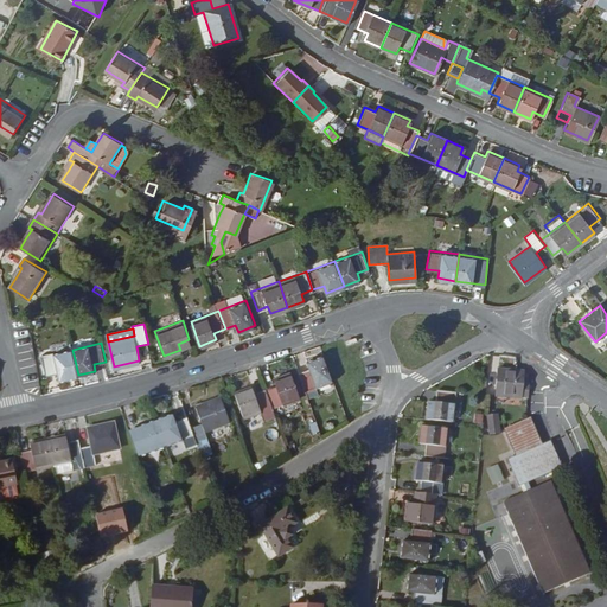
[(59,379),(78,375),(72,350),(43,356),(46,375),(58,372),(59,379)]
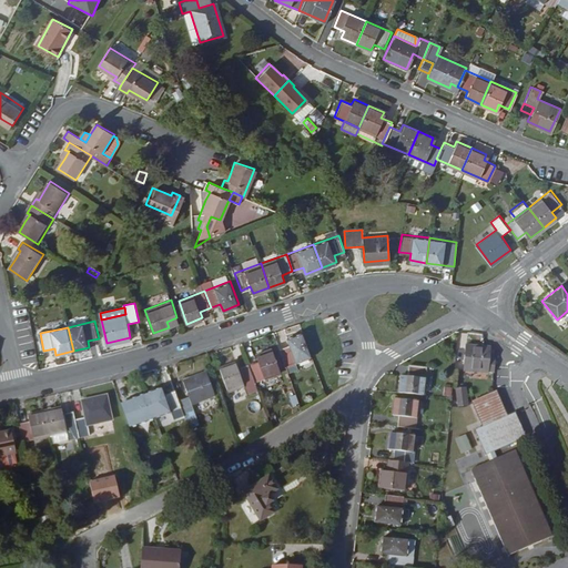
[(296,359),(312,354),(304,331),(288,336),(291,343),(280,346),(288,371),(298,366),(296,359)]
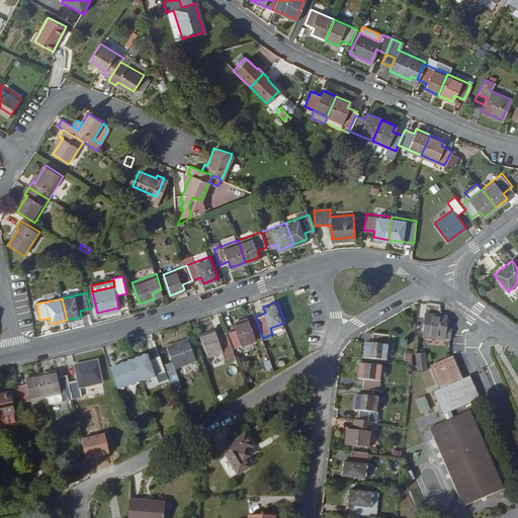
[(451,336),(452,324),(447,324),(447,315),(425,313),(424,335),(446,337),(446,336),(451,336)]
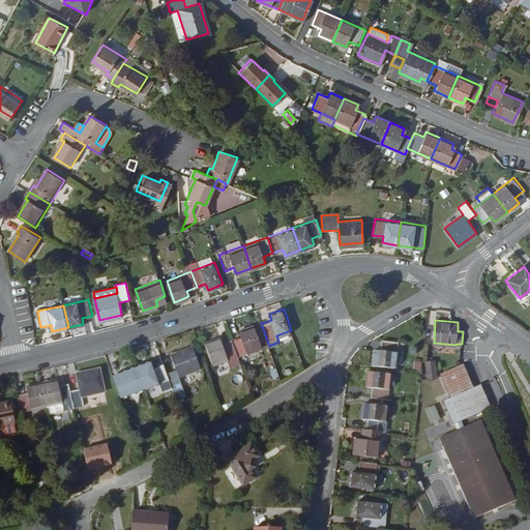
[(241,334),(232,339),(238,354),(262,345),(254,323),(239,328),(241,334)]
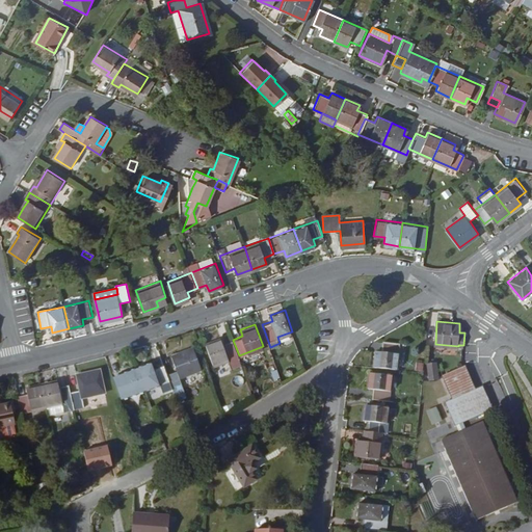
[(242,363),(239,355),(233,340),(223,343),(221,337),(207,343),(215,365),(230,360),(232,367),(242,363)]
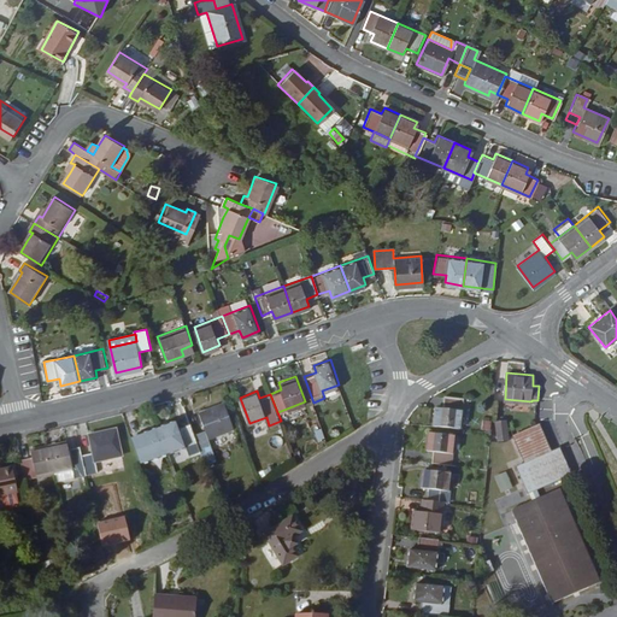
[(444,406),(436,406),(434,423),(460,427),(464,397),(445,394),(444,406)]
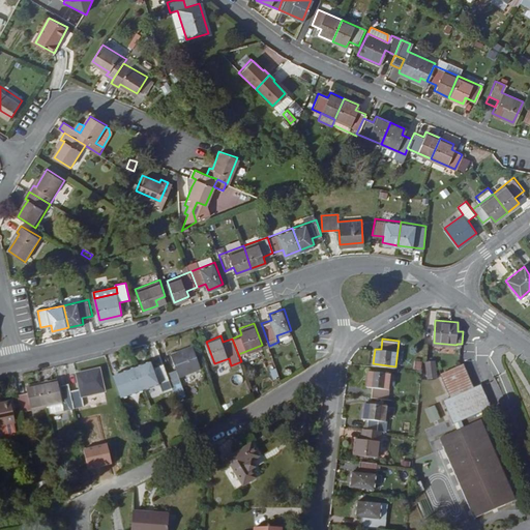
[(167,370),(173,385),(177,398),(185,393),(180,375),(201,366),(193,345),(171,353),(176,366),(167,370)]
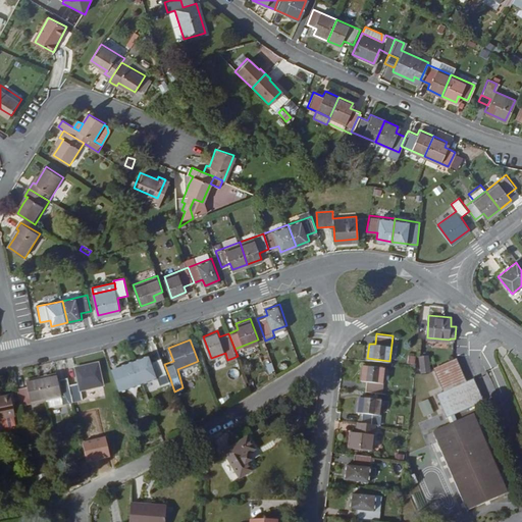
[(152,360),(150,355),(136,360),(143,381),(157,376),(160,382),(170,379),(164,364),(161,357),(152,360)]
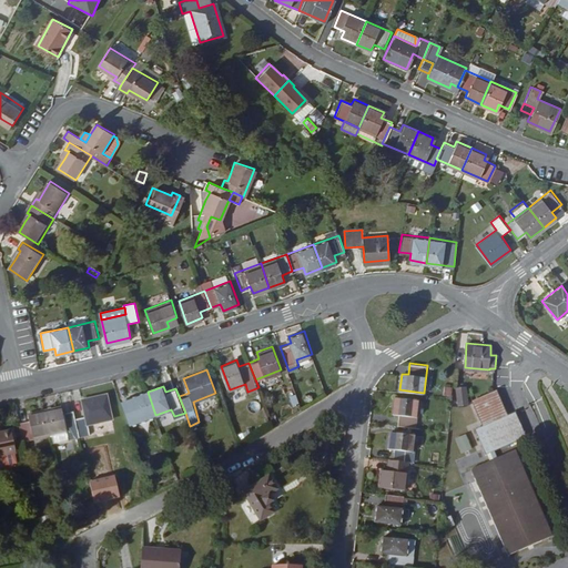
[(466,405),(466,387),(456,387),(456,405),(466,405)]
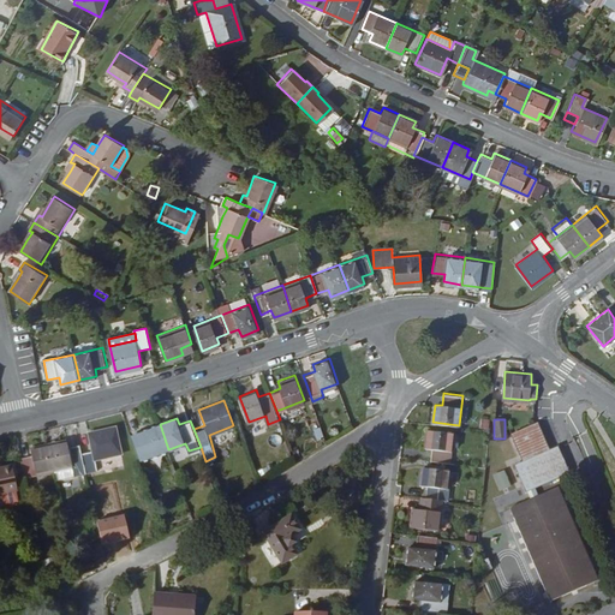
[(538,422),(513,433),(525,459),(517,463),(529,489),(529,488),(532,496),(512,506),(553,598),(601,577),(560,484),(539,493),(536,484),(569,470),(559,445),(550,448),(538,422)]
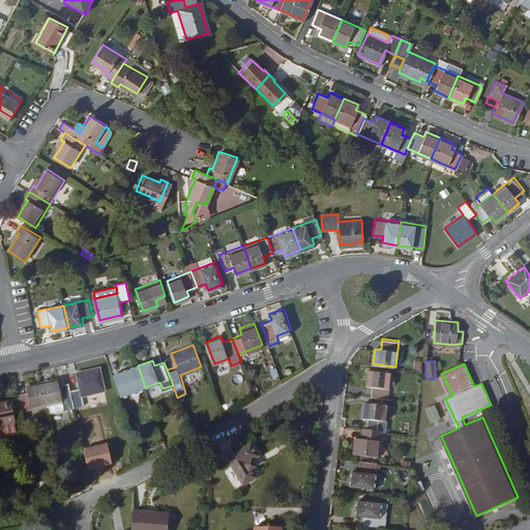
[(121,396),(145,387),(138,365),(113,375),(121,396)]
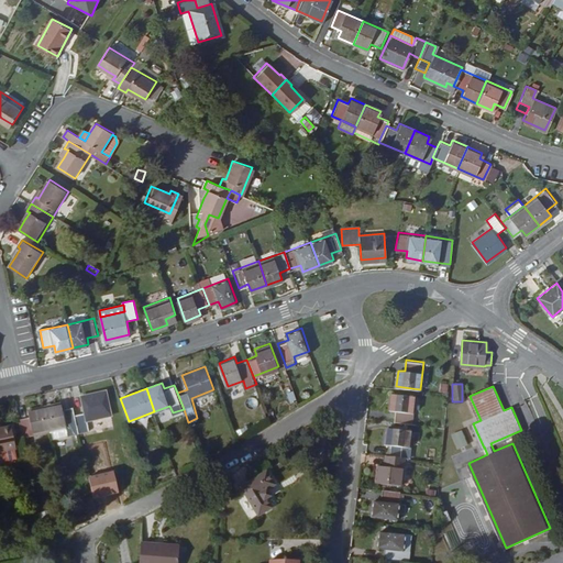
[(75,412),(78,424),(79,430),(89,428),(88,419),(111,414),(106,390),(83,396),(86,410),(75,412)]
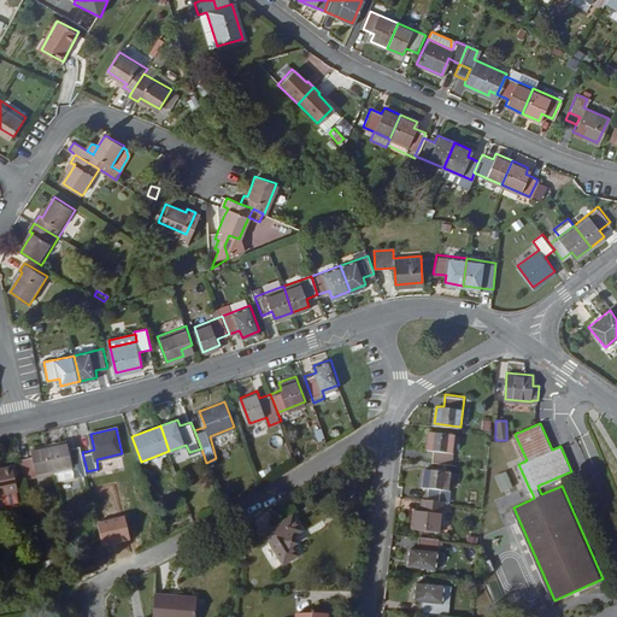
[(427,448),(434,448),(433,462),(452,463),(456,434),(429,430),(427,448)]
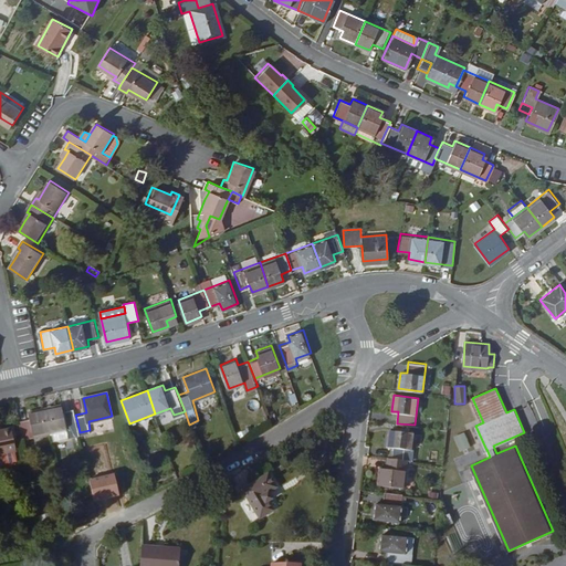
[(79,427),(75,415),(74,409),(67,411),(65,407),(63,408),(63,406),(46,409),(52,433),(79,427)]
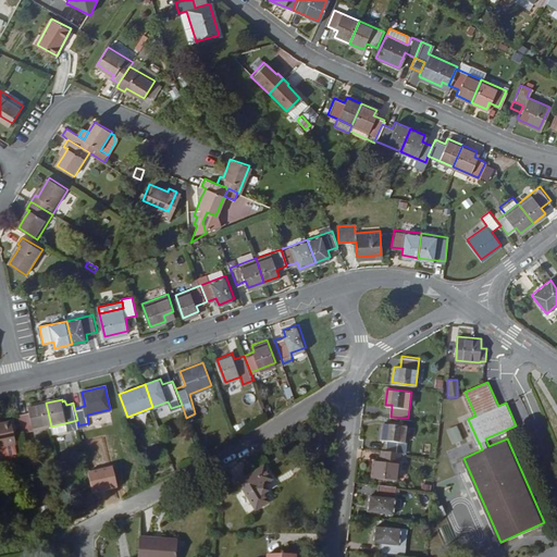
[(24,432),(51,426),(46,403),(29,406),(31,412),(21,415),(24,432)]
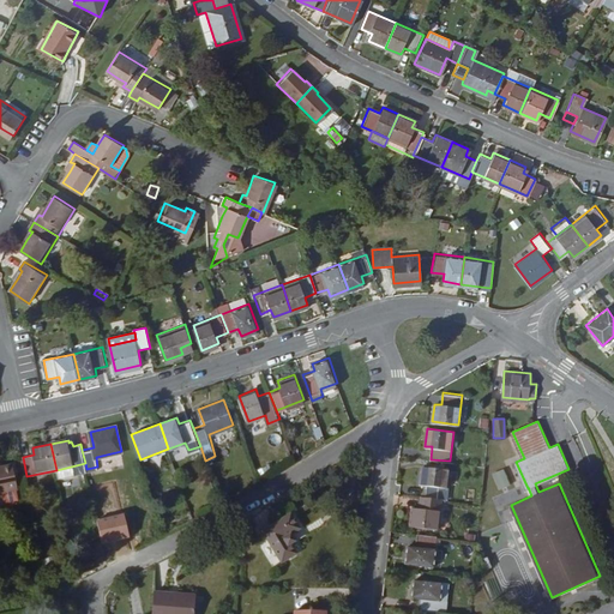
[(0,489),(19,486),(14,463),(0,465),(0,489)]
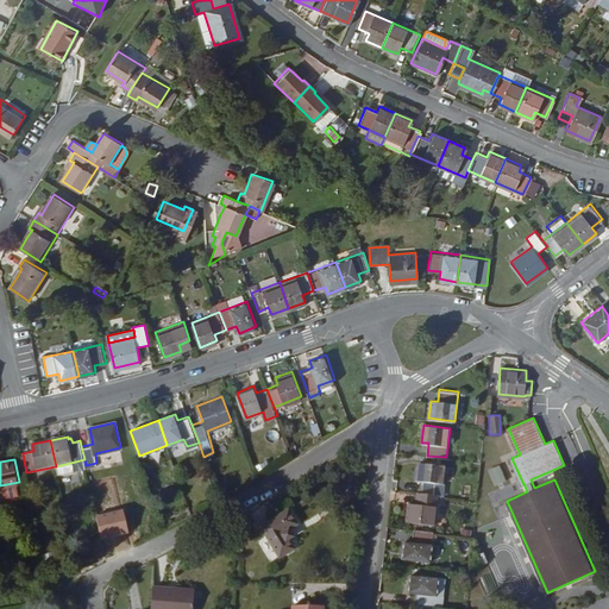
[(58,475),(87,469),(86,465),(85,459),(56,466),(58,475)]
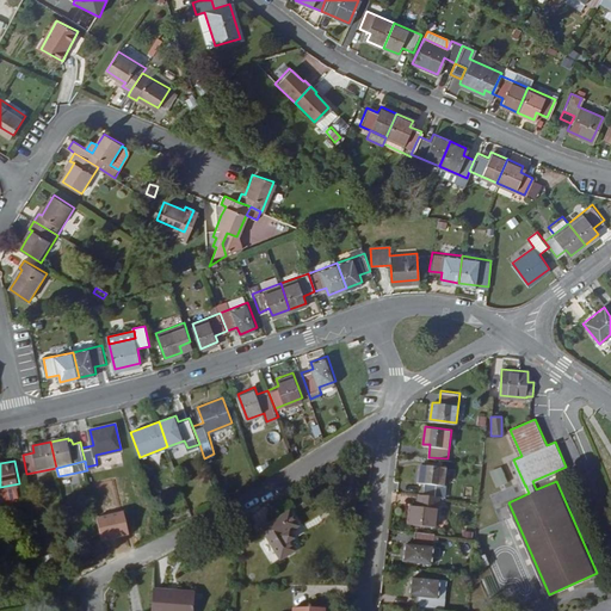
[(439,495),(444,497),(446,467),(420,463),(419,481),(426,482),(425,494),(439,495)]
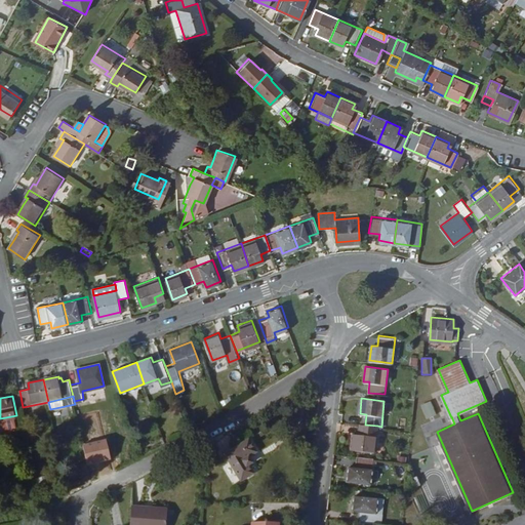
[(431,401),(420,404),(426,419),(436,415),(431,401)]
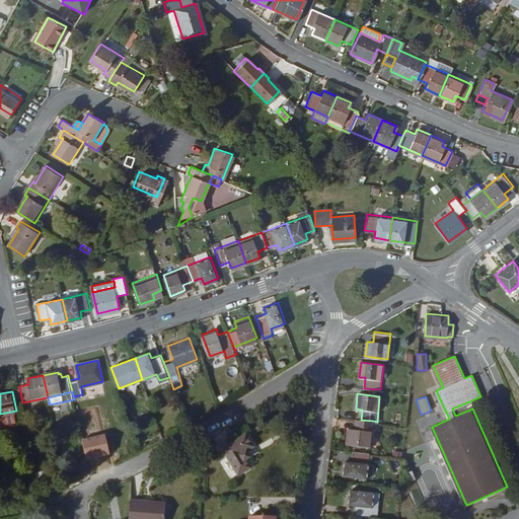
[(348,443),(370,446),(373,421),(361,420),(357,419),(355,430),(350,429),(348,443)]
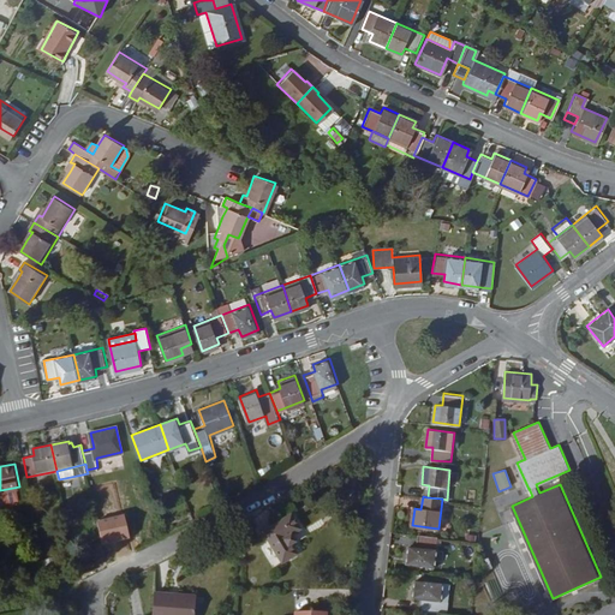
[(292,536),(302,530),(293,514),(263,530),(279,561),(292,554),(288,547),(296,543),(292,536)]
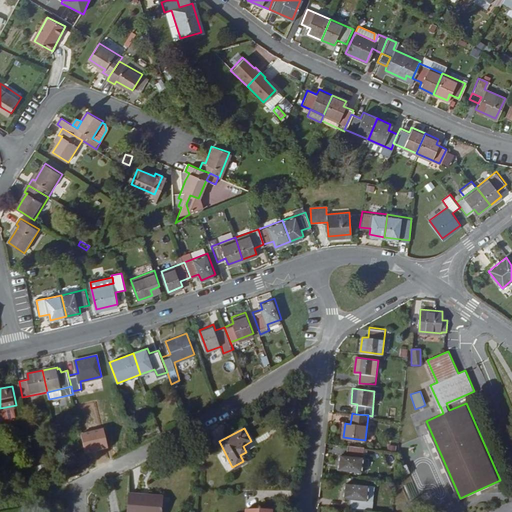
[(364,446),(348,444),(347,454),(341,454),(340,468),(362,470),(364,446)]
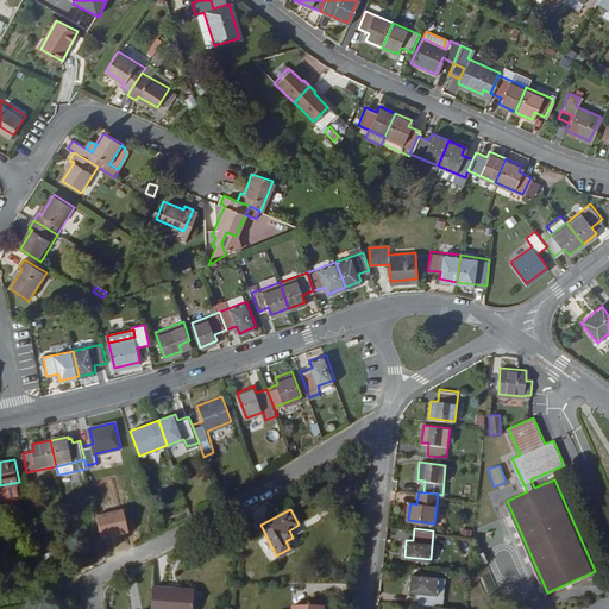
[(482,565),(489,562),(484,552),(478,556),(482,565)]
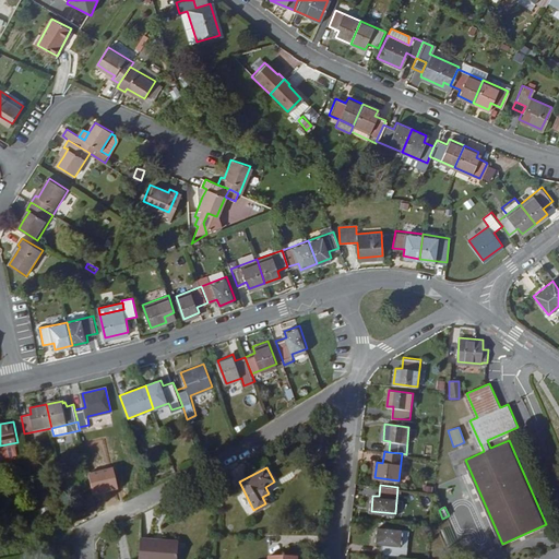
[(382,555),(408,557),(409,546),(401,545),(403,530),(379,526),(377,542),(383,543),(382,555)]
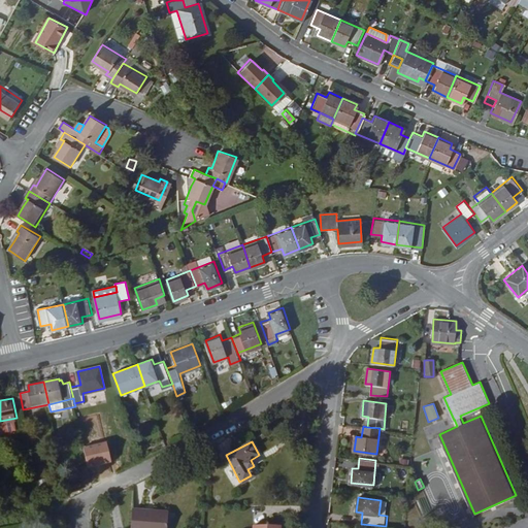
[(381,500),(378,515),(387,516),(389,500),(381,500)]
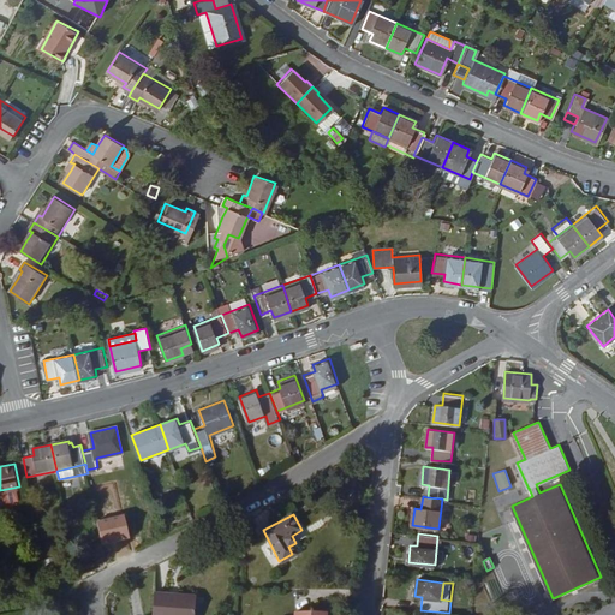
[(196,614),(198,595),(156,591),(154,614),(196,614)]
